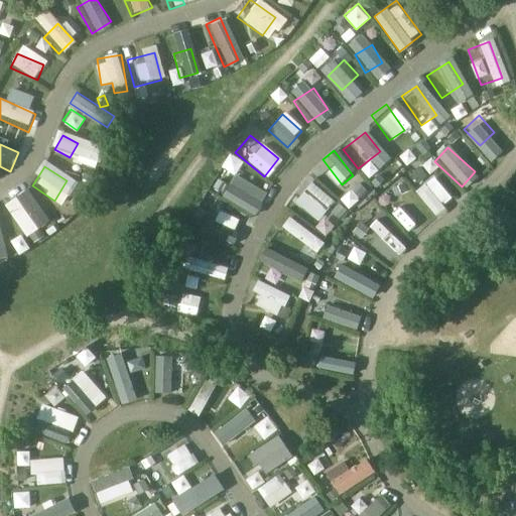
[(429,179),(412,194),(434,219),(450,205),(429,179)]
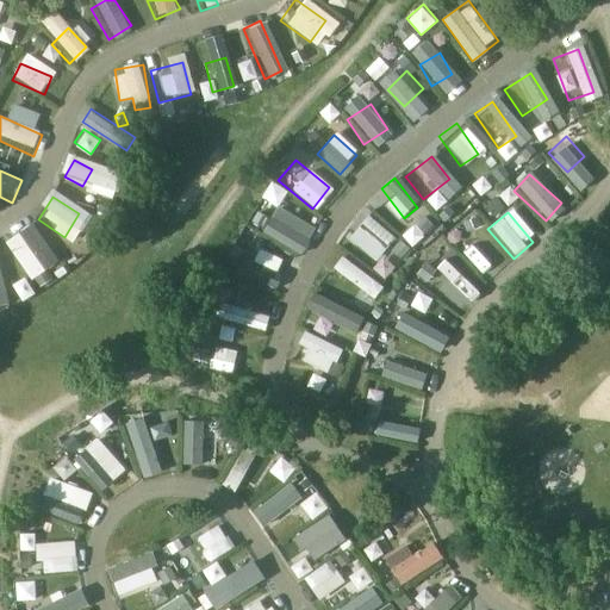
[(309,230),(273,213),(262,236),(298,253),(309,230)]
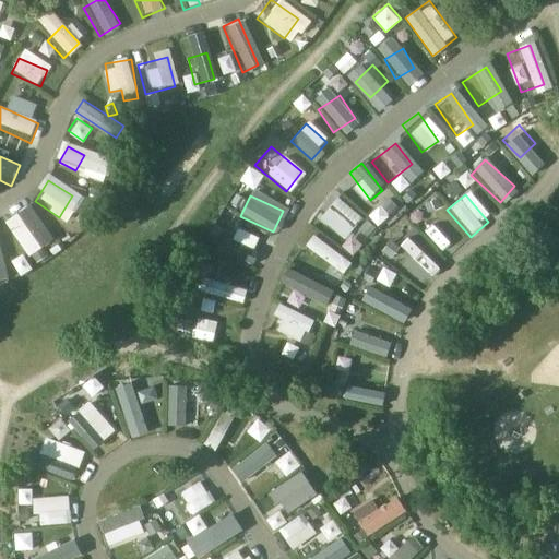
[(356,221),(336,199),(312,222),(332,242),(356,221)]
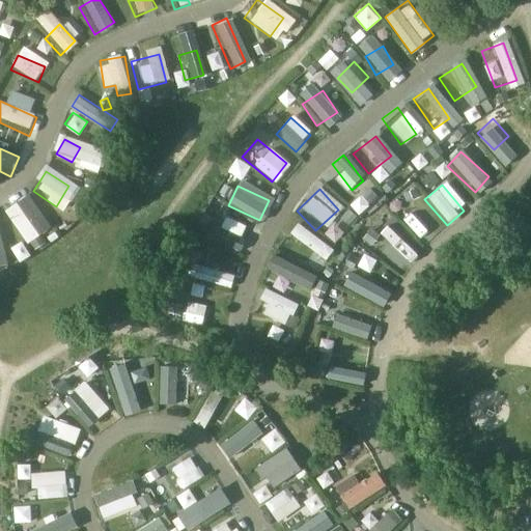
[(4,208),(28,243),(53,226),(29,192),(4,208)]
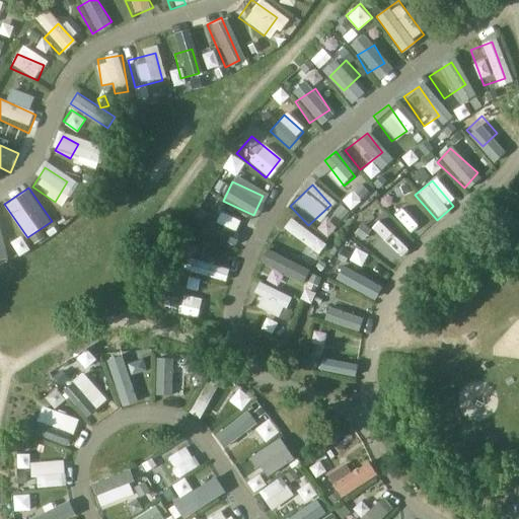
[(399,201),(384,214),(411,244),(426,231),(399,201)]
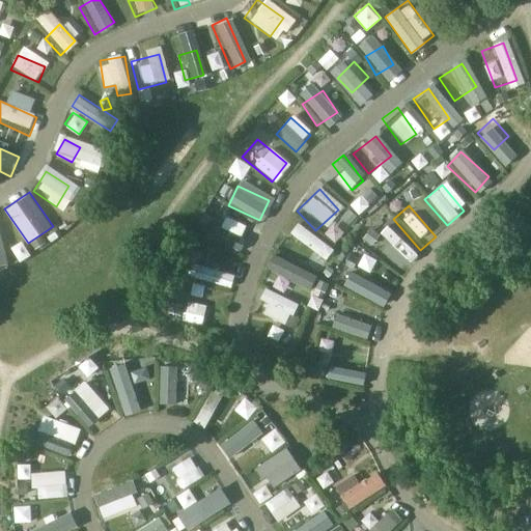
[(327,259),(335,247),(298,222),(289,235),(327,259)]
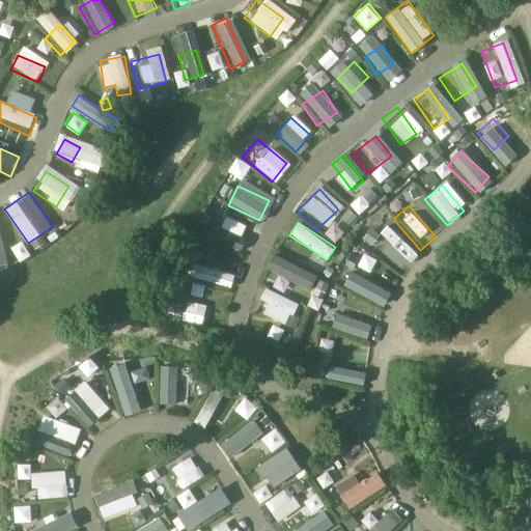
[(232,230),(215,223),(207,239),(226,247),(232,230)]
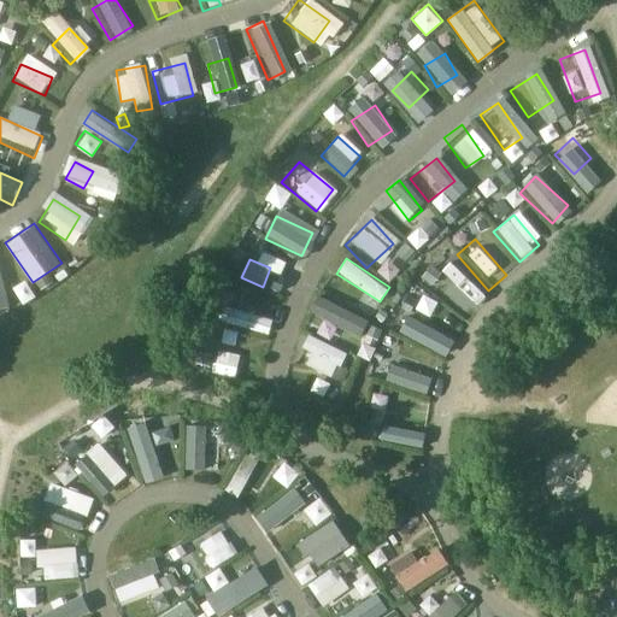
[(439,280),(427,297),(468,323),(479,306),(439,280)]
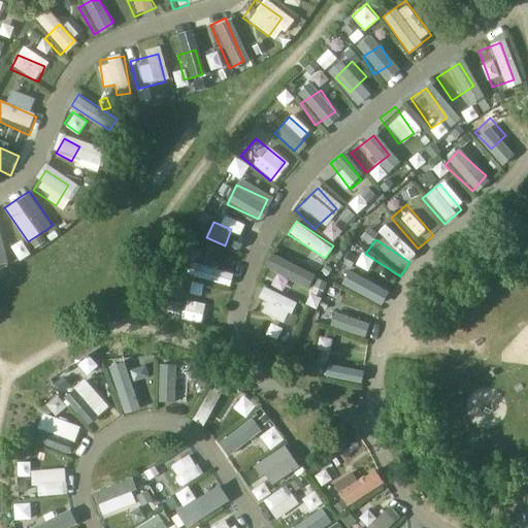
[(312,286),(318,270),(271,254),(266,268),(312,286)]
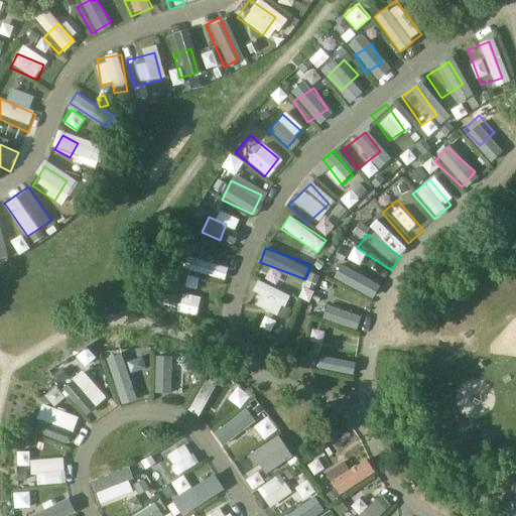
[(184,266),(227,278),(231,265),(187,254),(184,266)]
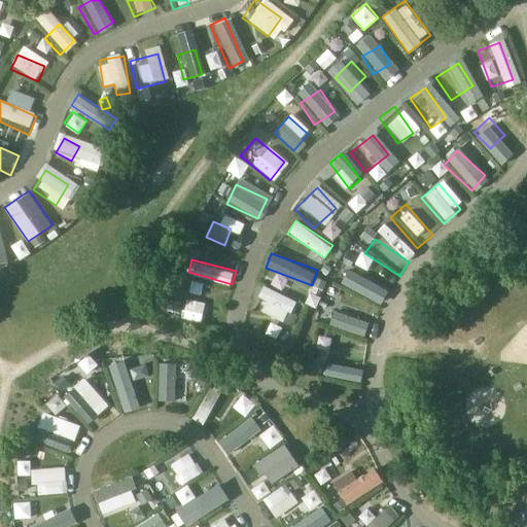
[(341,275),(330,295),(370,316),(380,295),(341,275)]
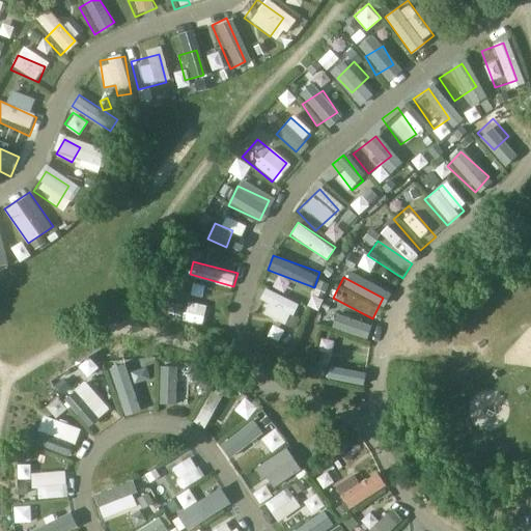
[(296,303),(264,290),(255,313),(285,326),(296,303)]
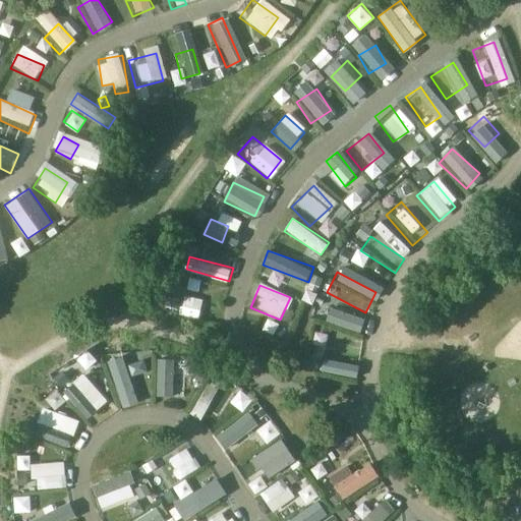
[(207,296),(180,294),(177,317),(204,321),(207,296)]
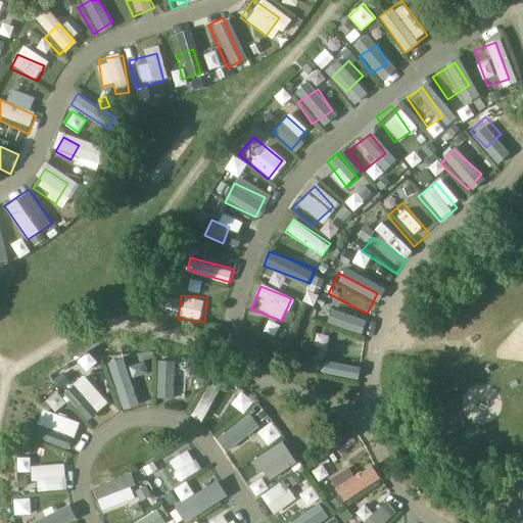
[(316,306),(311,318),(346,332),(351,321),(316,306)]
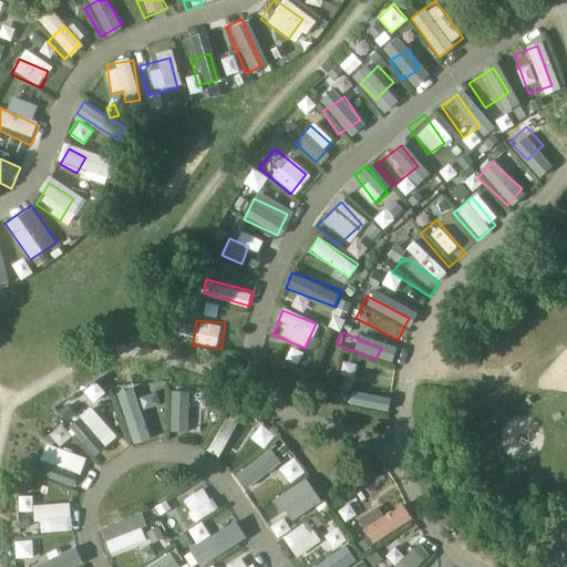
[(356,377),(356,360),(341,359),(340,377),(356,377)]
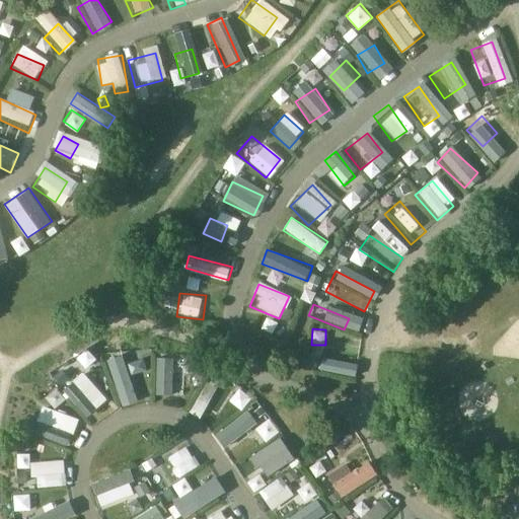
[(320,355),(316,372),(348,378),(352,361),(320,355)]
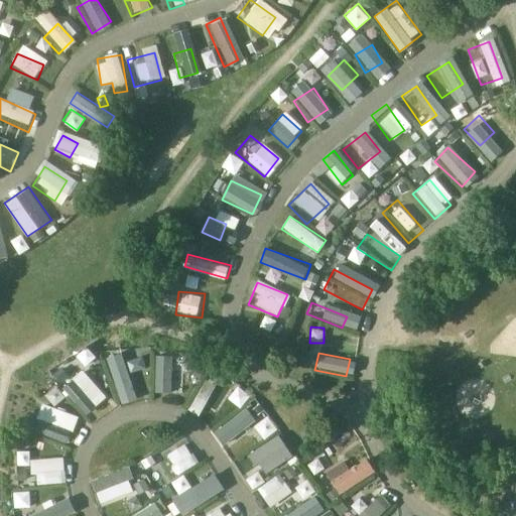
[(154,357),(152,392),(168,393),(170,358),(154,357)]
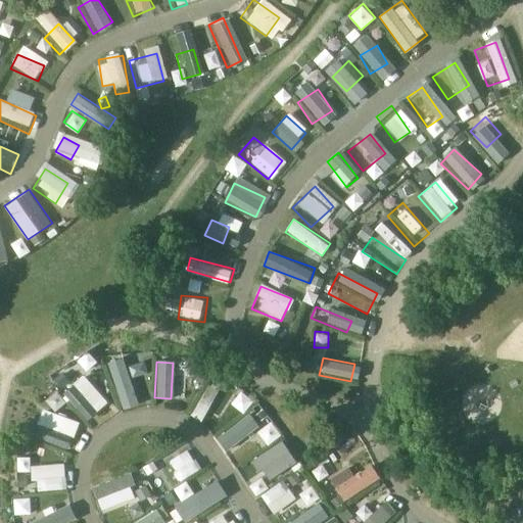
[(123,368),(108,372),(117,402),(132,398),(123,368)]
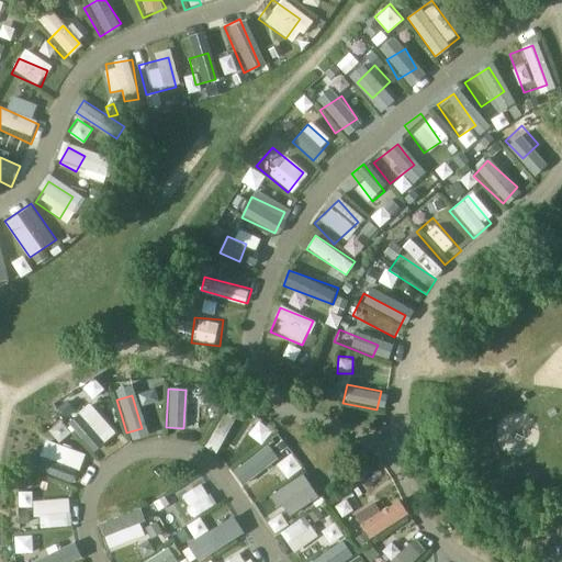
[(76,409),(65,427),(98,450),(110,431),(76,409)]
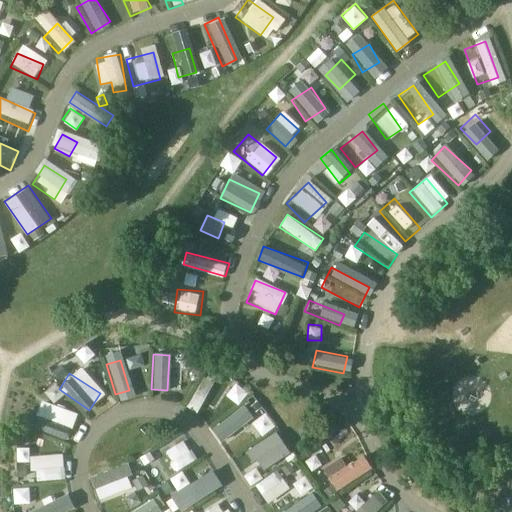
[(201,382),(184,407),(201,419),(218,394),(201,382)]
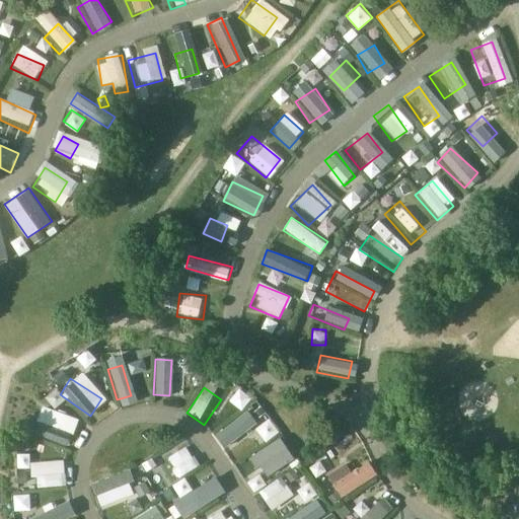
[(267,441),(281,430),(270,417),(256,428),(267,441)]
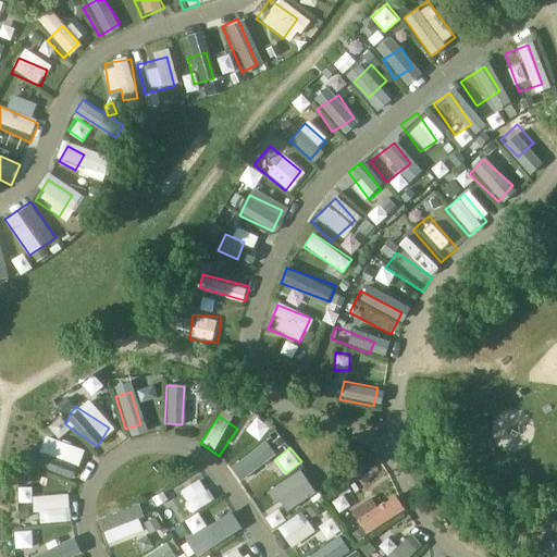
[(260,448),(232,467),(244,485),(272,466),(260,448)]
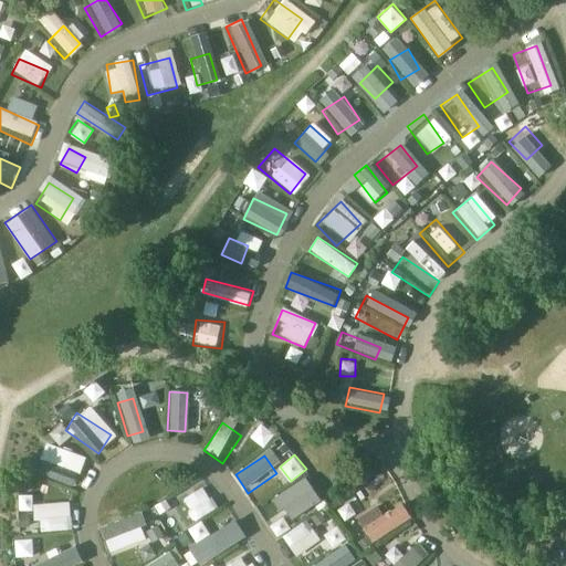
[(49,462),(42,481),(71,491),(77,473),(49,462)]
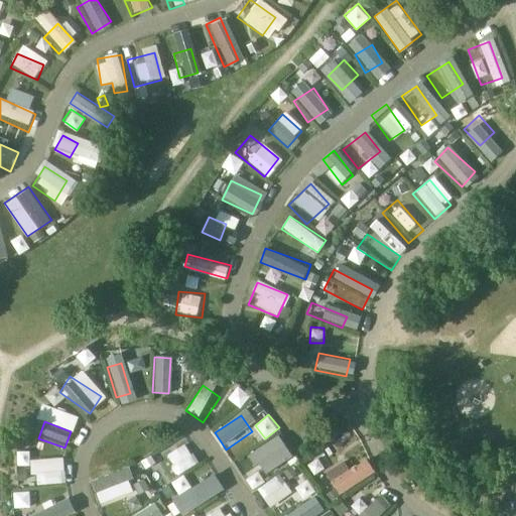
[(183,444),(159,463),(169,477),(194,459),(183,444)]
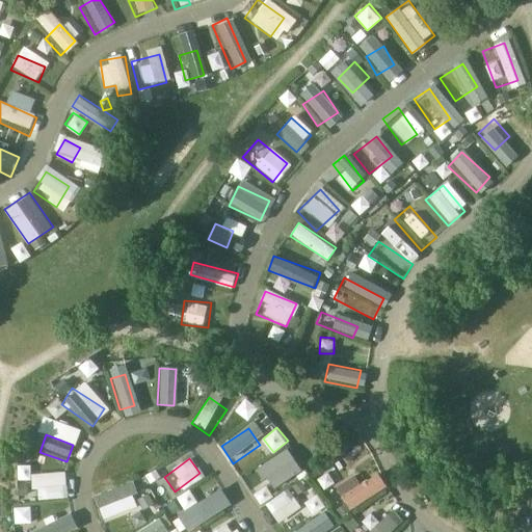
[(265,460),(242,476),(253,491),(275,477),(265,460)]
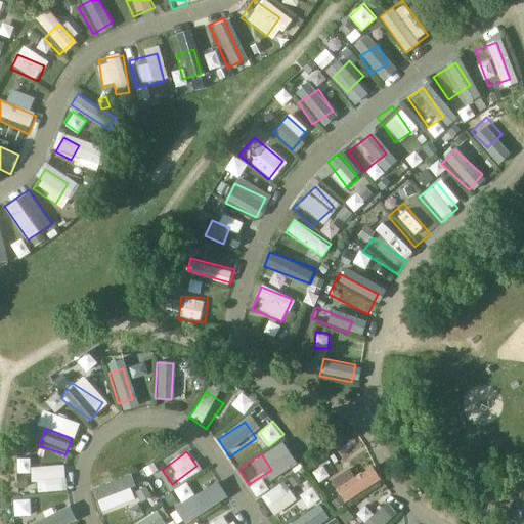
[(362,464),(325,485),(337,504),(374,483),(362,464)]
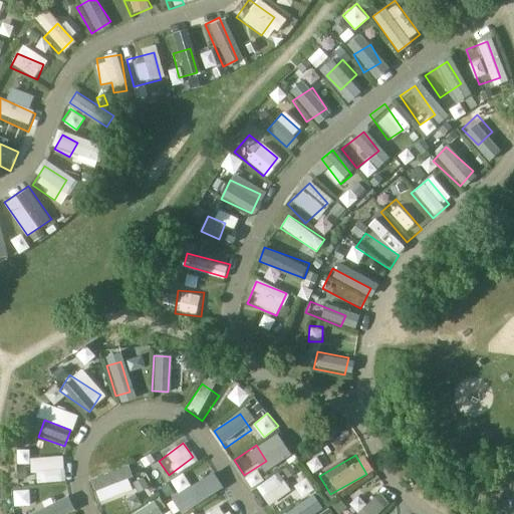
[(32,461),(32,483),(62,483),(62,461),(32,461)]
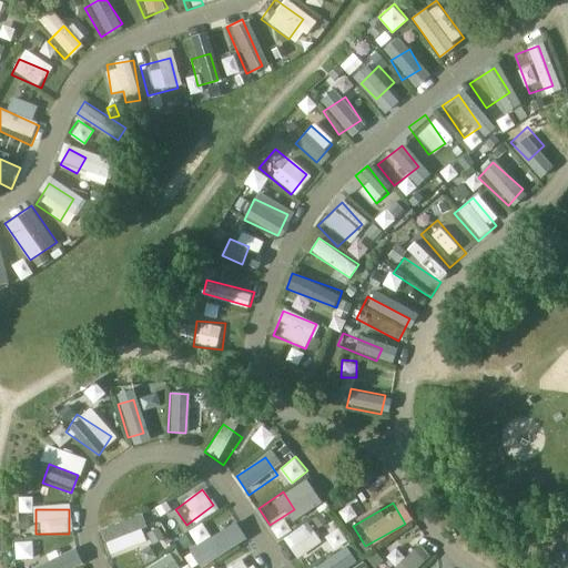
[(134,519),(99,534),(109,557),(144,543),(134,519)]
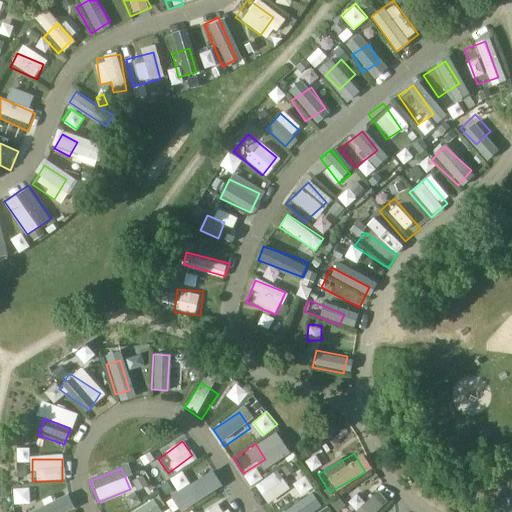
[(282,473),(251,486),(260,505),(290,492),(282,473)]
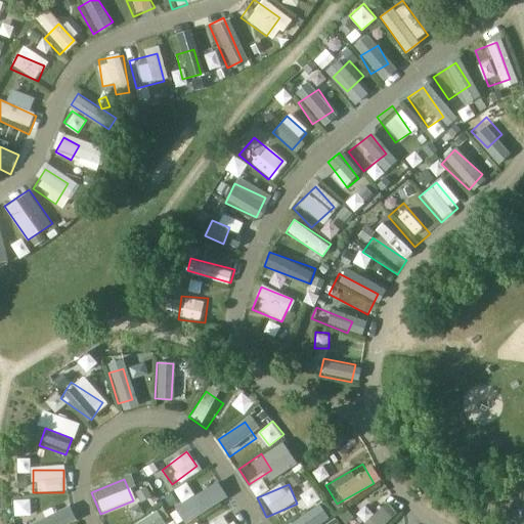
[(205,486),(180,505),(190,519),(215,500),(205,486)]
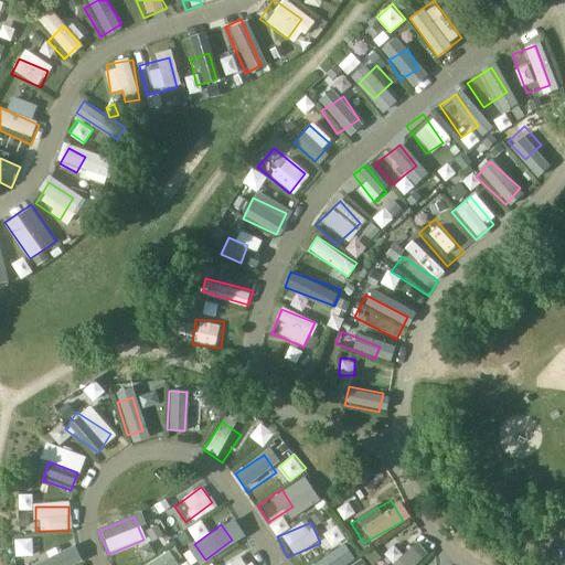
[(34,535),(17,536),(18,554),(35,553),(34,535)]
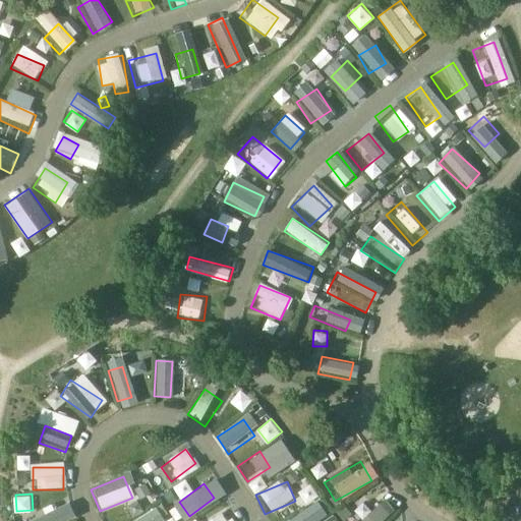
[(380,495),(350,520),(381,520),(393,511),(380,495)]
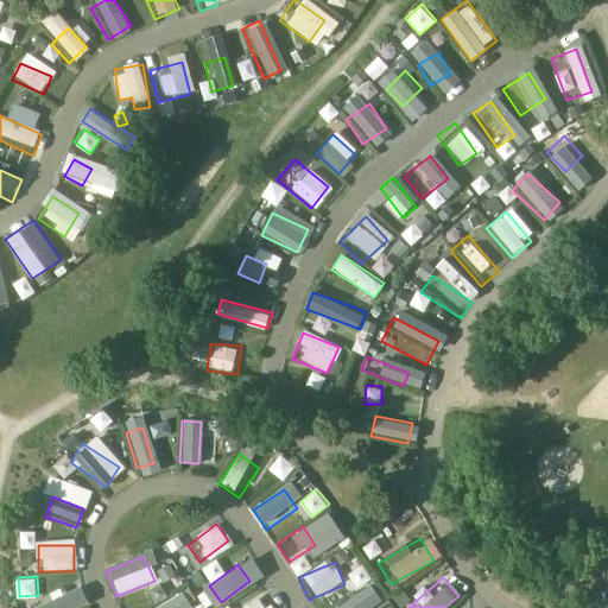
[(44,602),(46,607),(81,607),(71,588),(44,602)]
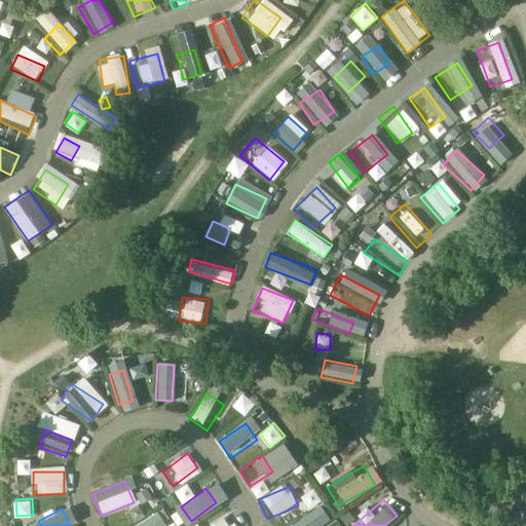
[(307,525),(302,517),(286,525),(307,525)]
